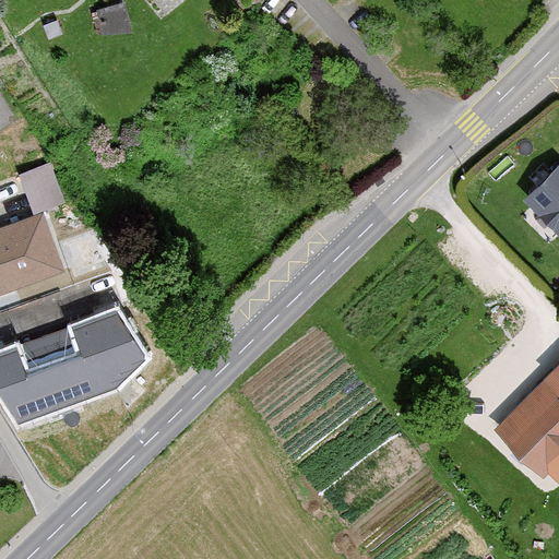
[(125,2),(95,12),(103,35),(134,33),(125,2)]
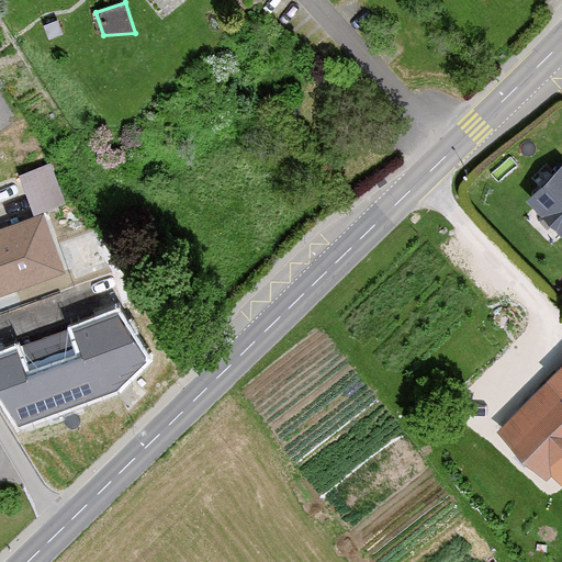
[(561,160),(524,198),(561,237),(561,160)]
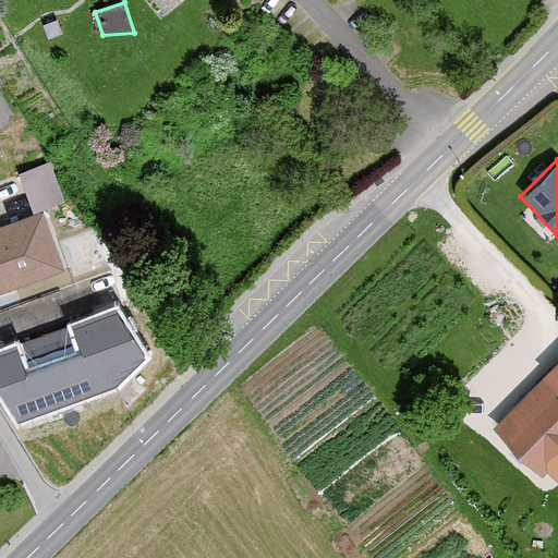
[(45,216),(0,229),(0,294),(61,273),(45,216)]
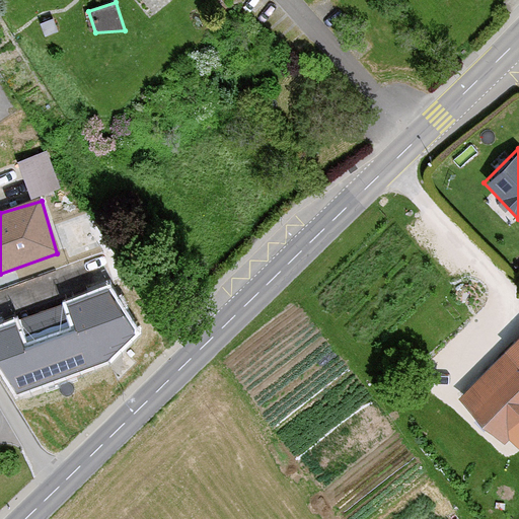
[(18,315),(0,321),(0,368),(17,396),(107,362),(138,332),(110,281),(62,301),(72,328),(27,344),(18,315)]
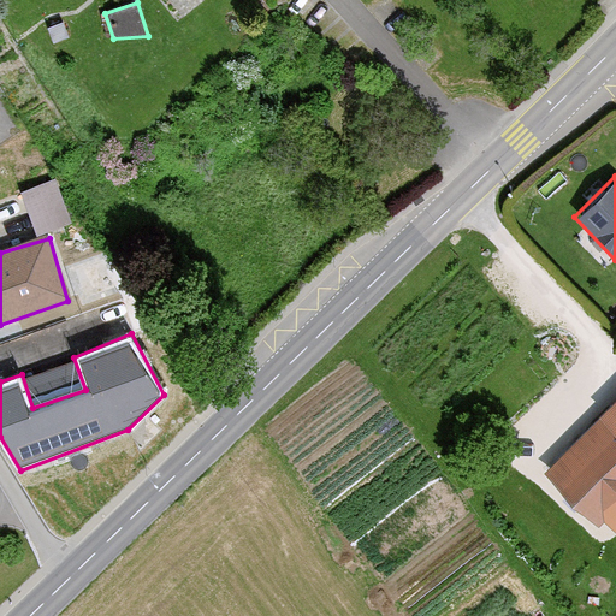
[(615,398),(540,473),(592,528),(600,522),(615,535),(615,398)]
